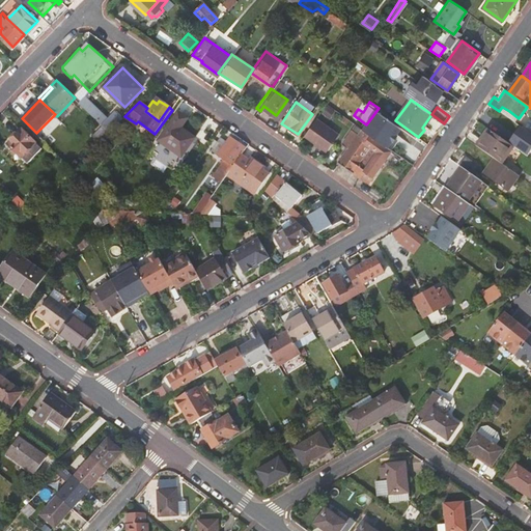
[(499,111),(506,116),(509,111),(502,107),(499,111)]
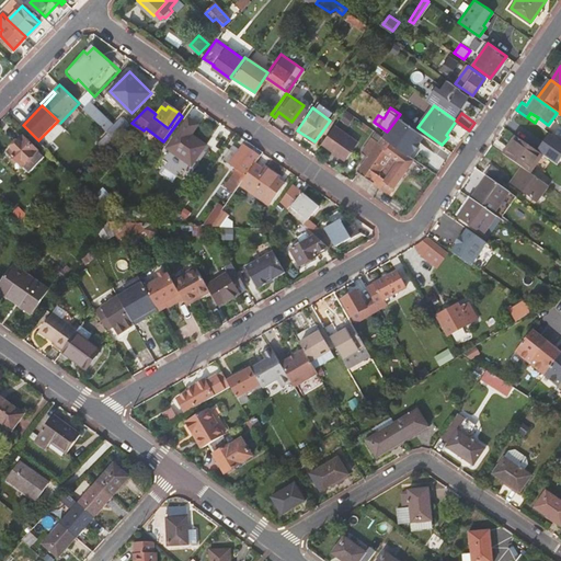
[(538,142),(546,130),(535,123),(527,117),(517,130),(529,138),(530,137),(538,142)]
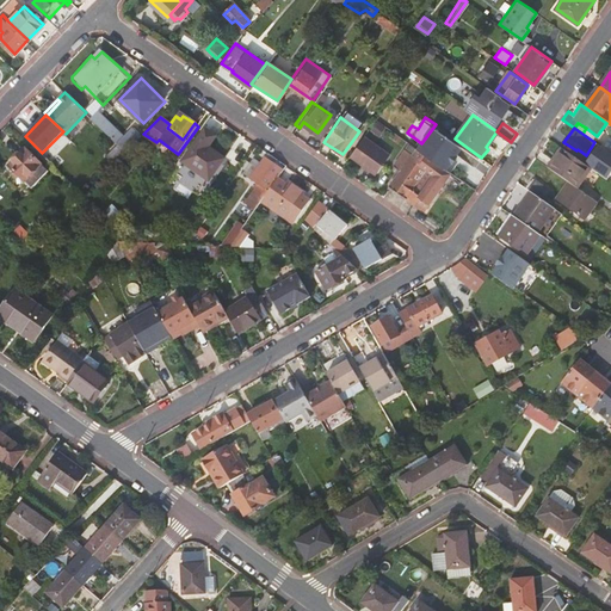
[(215,137),(204,129),(181,162),(209,181),(224,159),(208,148),(215,137)]
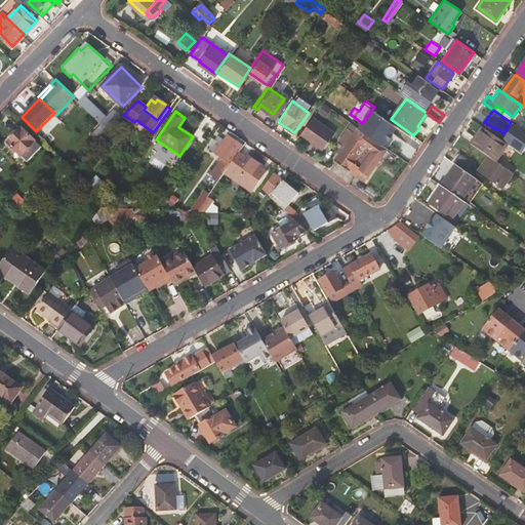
[(103,124),(109,130),(120,118),(114,113),(103,124)]
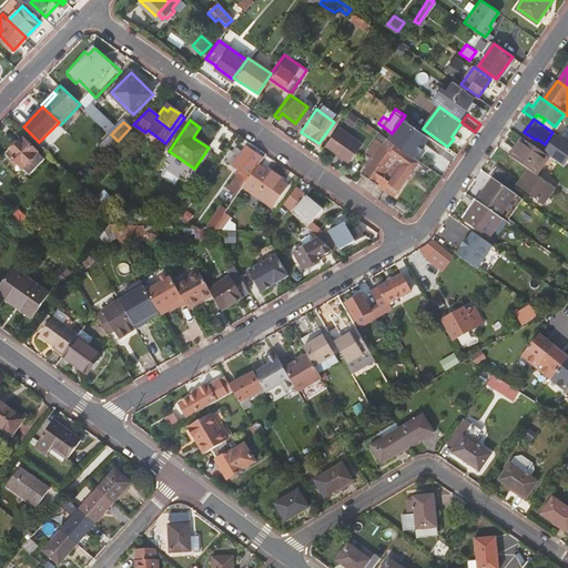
[(340,127),(326,144),(350,162),(363,143),(340,127)]
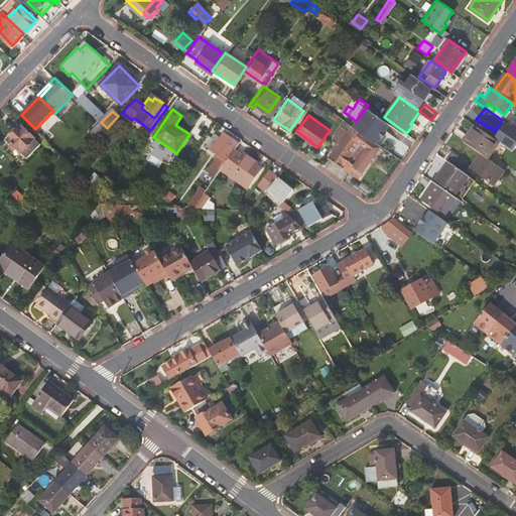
[(488,159),(499,142),(474,124),(463,141),(481,154),(488,159)]
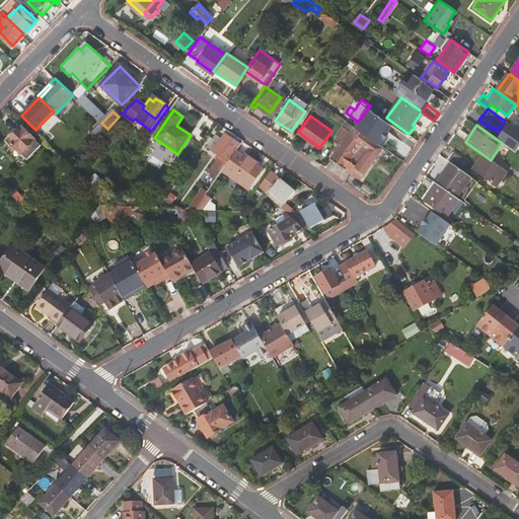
[(43,145),(21,126),(7,140),(27,160),(43,145)]
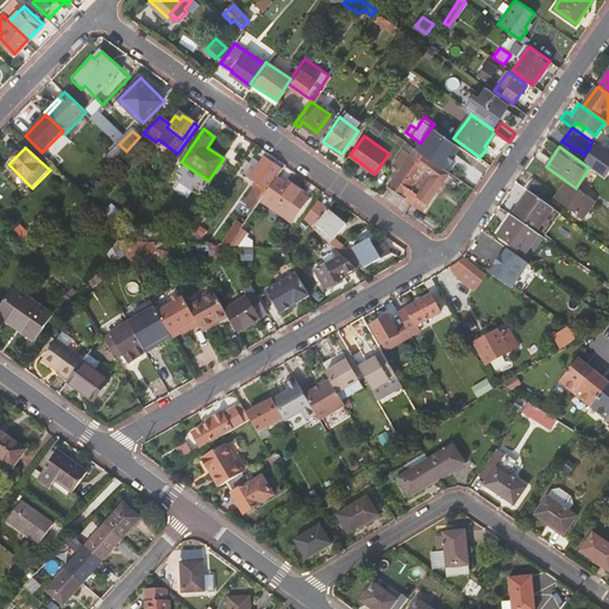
[(424,212),(451,173),(420,151),(415,157),(412,155),(405,149),(393,165),(399,170),(387,186),(424,212)]
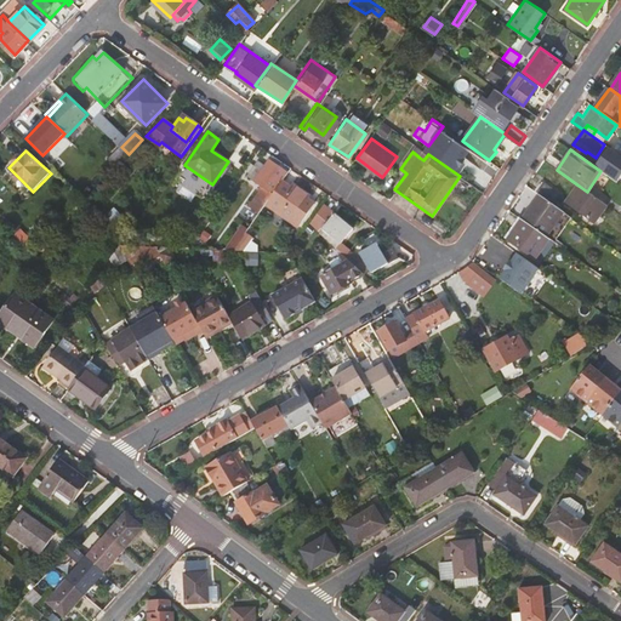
[(284,180),(288,175),(271,161),(267,167),(257,160),(248,175),(263,187),(250,205),(260,212),(267,203),(284,180)]
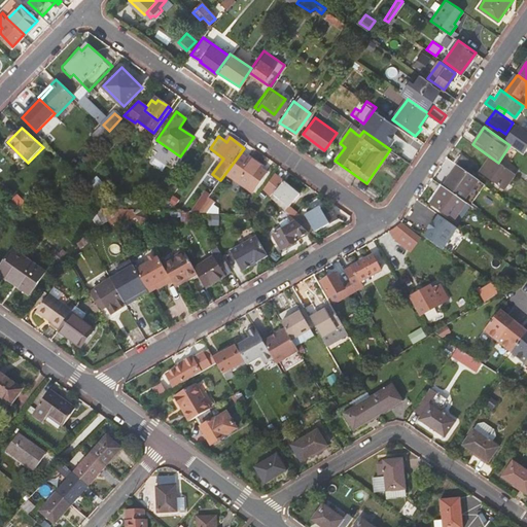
[(392,151),(402,159),(406,153),(395,146),(392,151)]
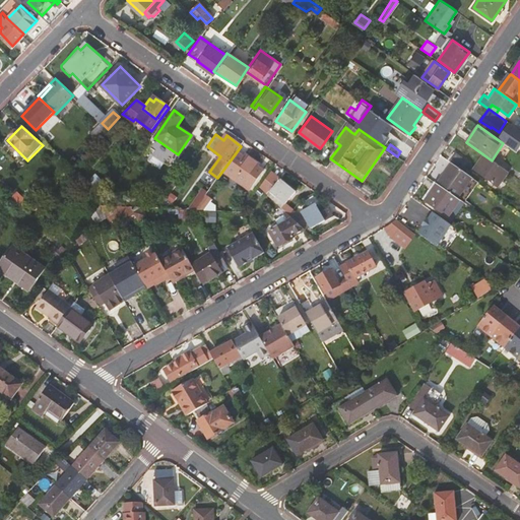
[(244,155),(238,150),(223,170),(251,189),(260,175),(256,172),(261,164),(245,152),(244,155)]
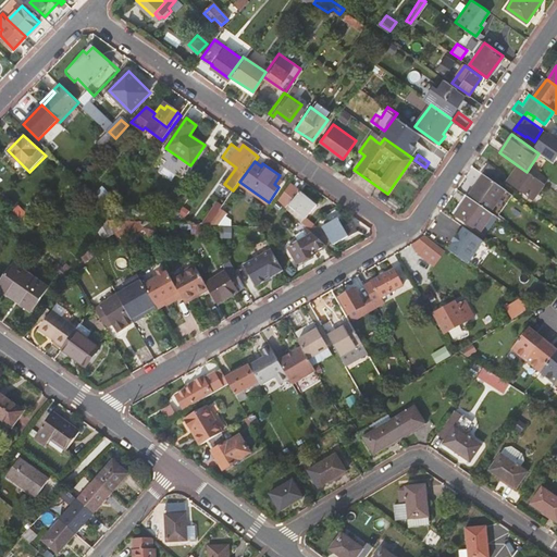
[(485,175),(497,184),(504,174),(487,163),(481,172),(485,175)]
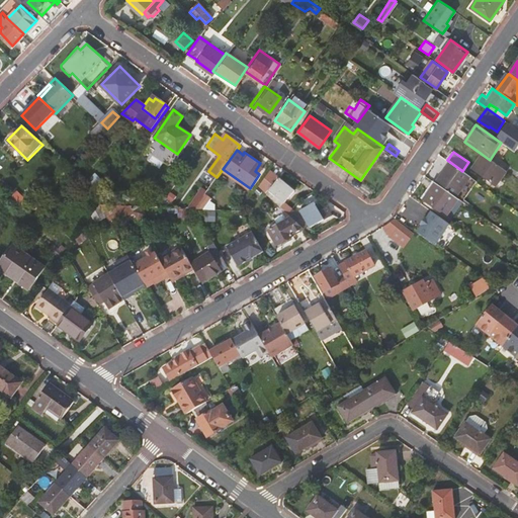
[(497,187),(507,172),(490,160),(483,155),(472,169),(497,187)]
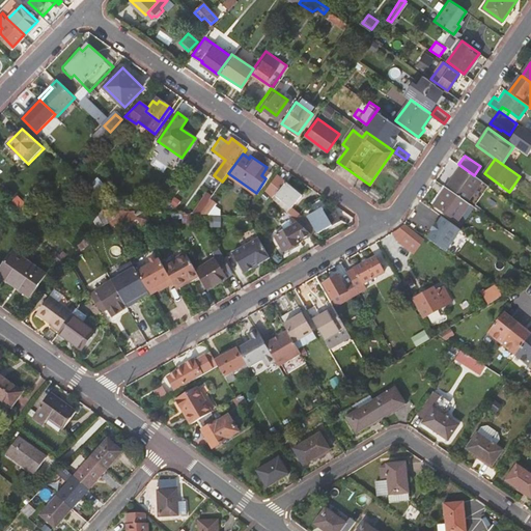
[(468,202),(482,182),(474,175),(463,167),(448,188),(468,202)]
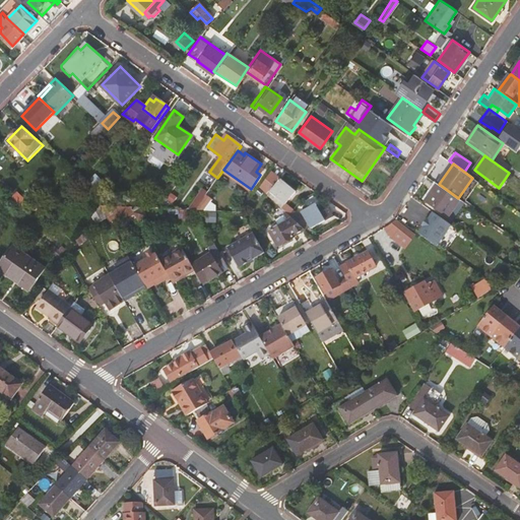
[(281,178),(272,171),(259,188),(268,196),(271,192),(270,191),(281,178)]
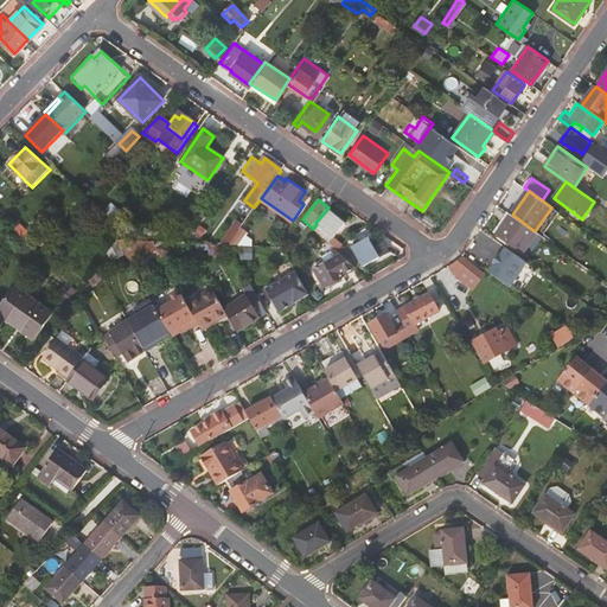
[(102,212),(112,222),(120,213),(112,204),(102,212)]
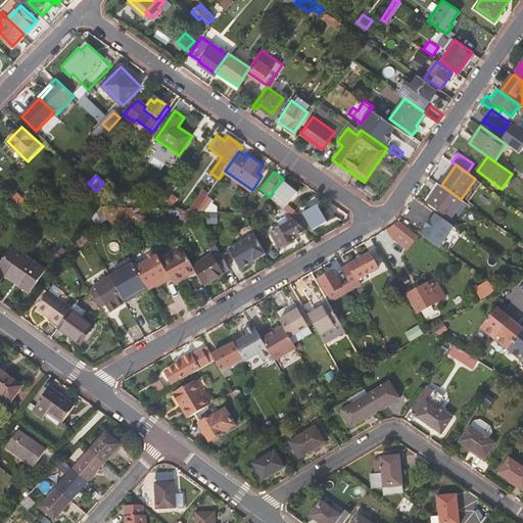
[(298,192),(283,179),(272,192),(273,193),(270,197),(278,205),(291,217),(295,211),(287,204),(298,192)]
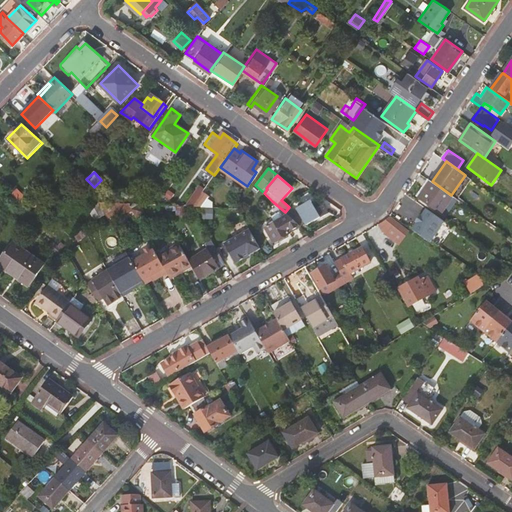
[(416,196),(420,198),(431,181),(428,178),(416,196)]
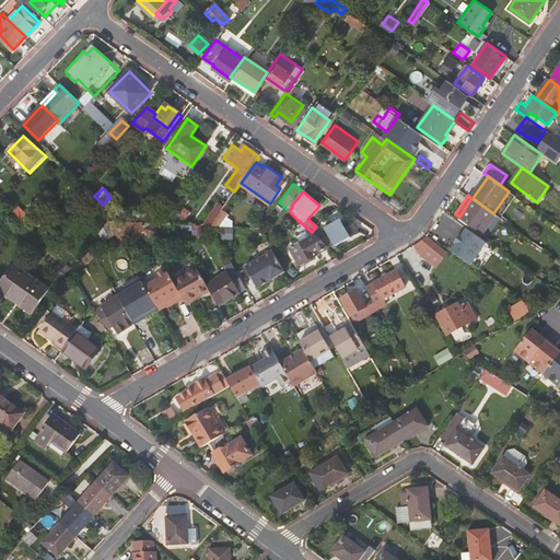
[(483,233),(497,214),(493,213),(473,198),(471,198),(459,217),(483,233)]
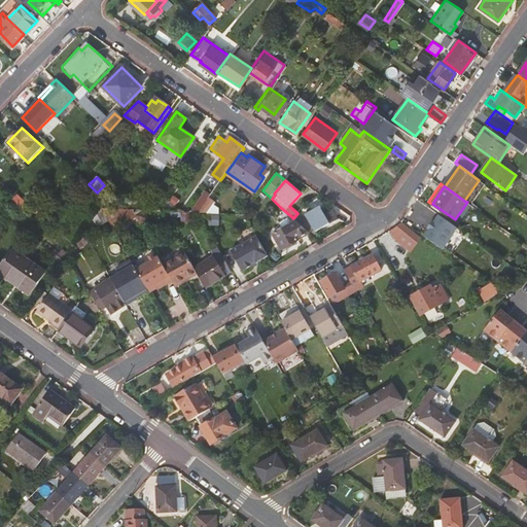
[(207,200),(198,212),(208,213),(214,205),(207,200)]
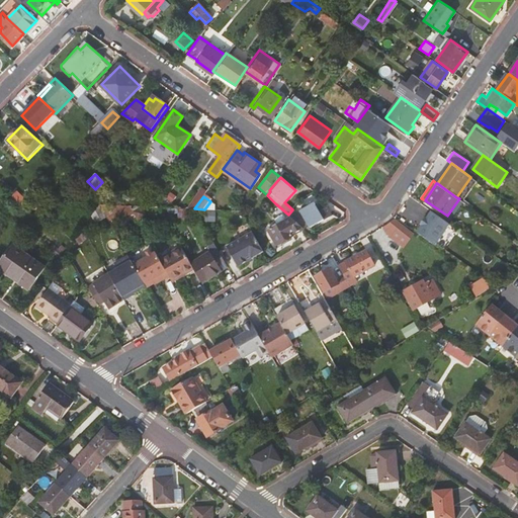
[(417,205),(408,199),(404,204),(413,210),(417,205)]
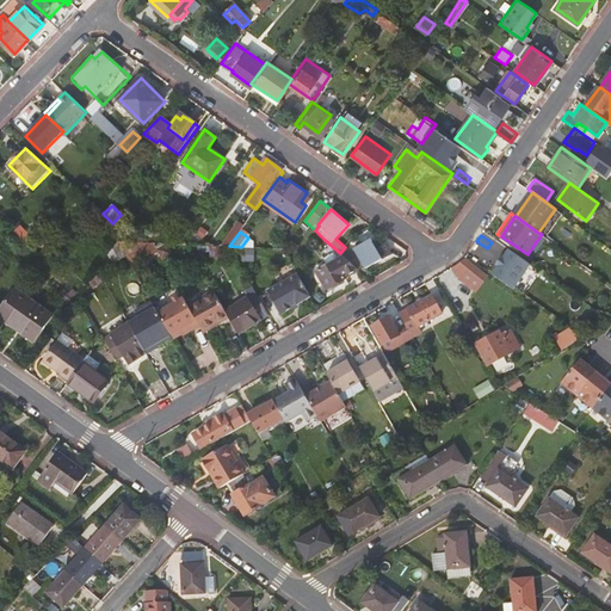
[(359,254),(366,269),(390,254),(386,246),(378,251),(372,239),(352,251),(356,257),(359,254)]
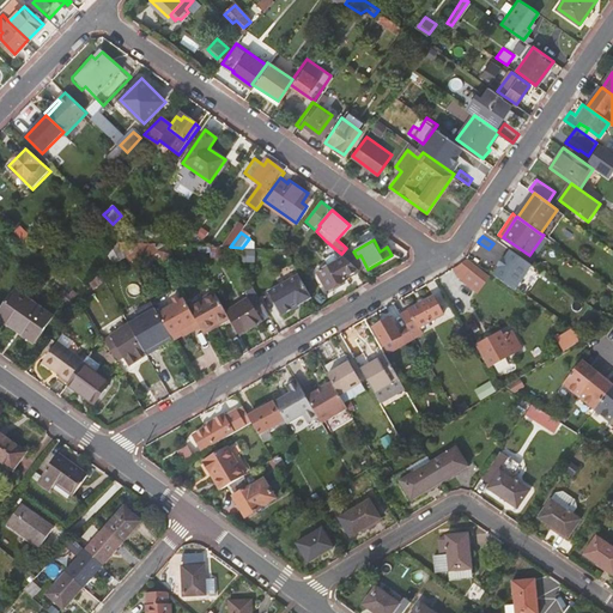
[(329,293),(363,273),(341,254),(326,241),(315,248),(326,265),(316,271),(329,293)]
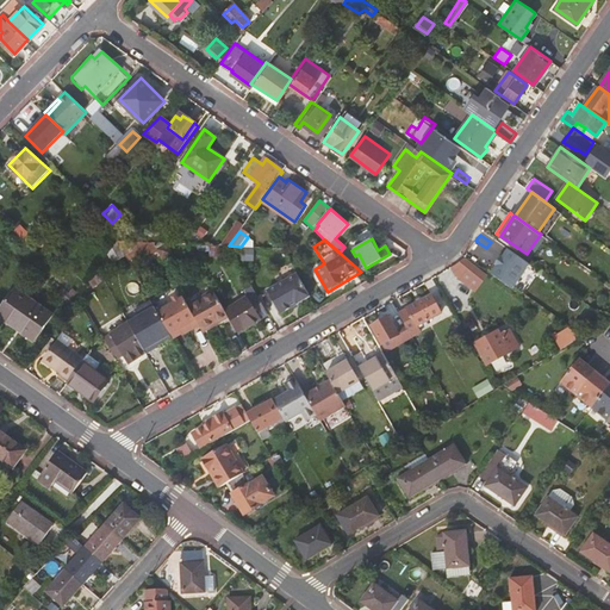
[(118,241),(117,241),(126,257),(136,253),(130,241),(118,241)]
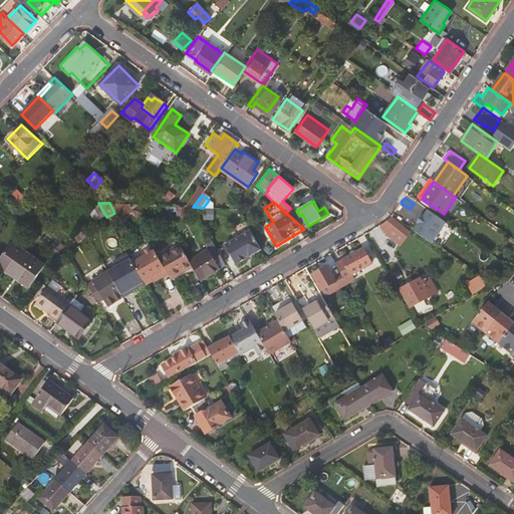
[(425,212),(414,204),(410,209),(404,218),(425,233),(436,217),(426,211),(425,212)]
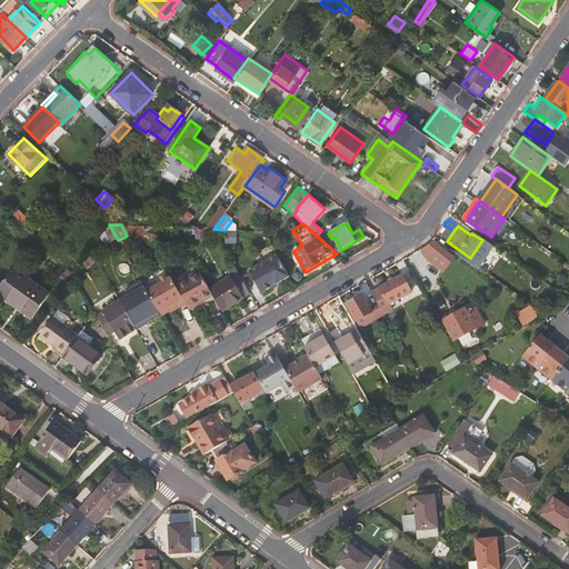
[(453,257),(431,242),(429,245),(420,250),(429,258),(445,270),(453,257)]
